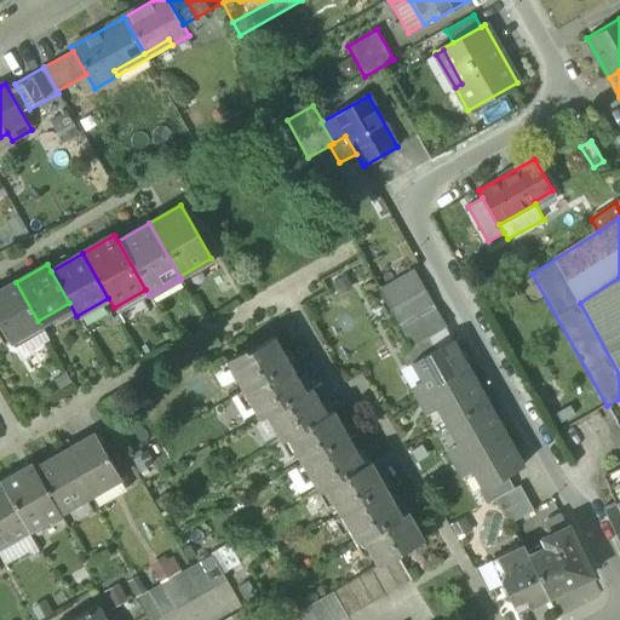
[(380,291),(411,346),(428,338),(446,327),(413,271),(380,291)]
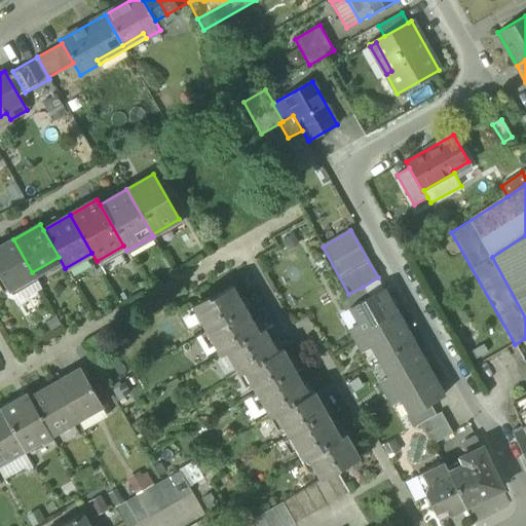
[(525,317),(525,235),(492,257),(525,317)]
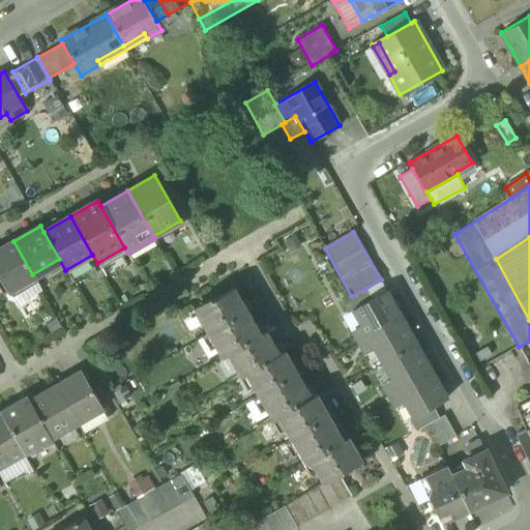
[(34,277),(32,274),(13,241),(0,248),(0,281),(7,293),(8,293),(34,277)]
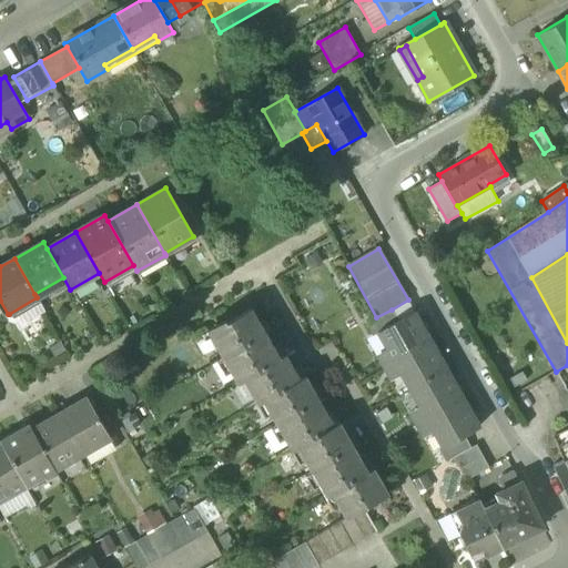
[(46,312),(37,297),(9,314),(19,332),(32,325),(30,321),(46,312)]
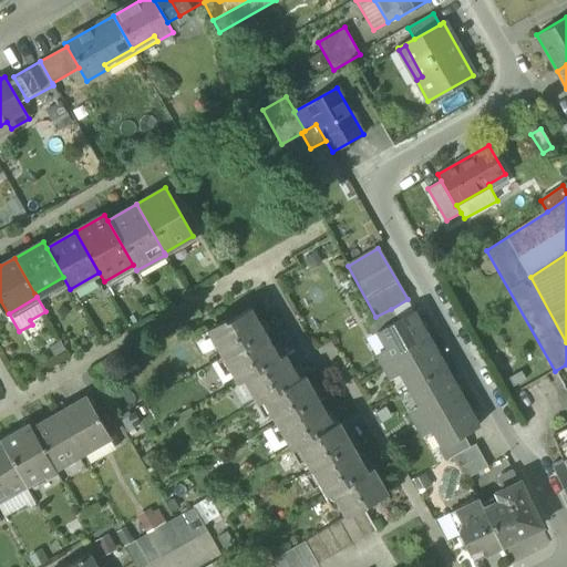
[(207,332),(222,358),(264,333),(270,330),(265,321),(259,325),(249,308),(207,332)]
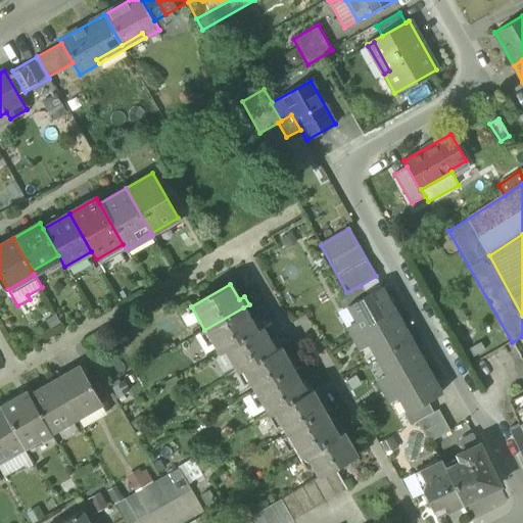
[(367,295),(361,285),(346,292),(337,297),(344,310),(348,307),(347,306),(367,295)]
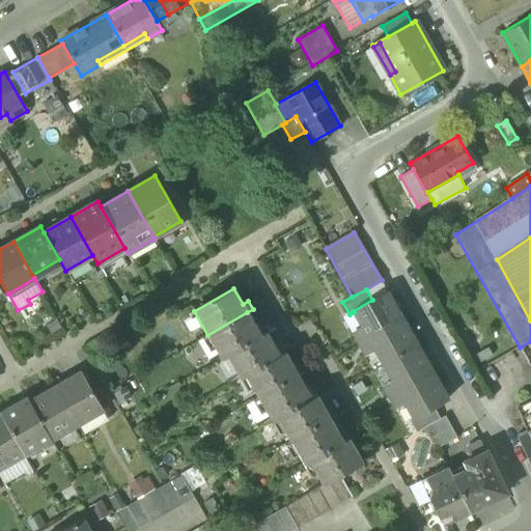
[(365,327),(370,337),(398,322),(393,312),(395,311),(396,308),(387,291),(372,300),(353,311),(354,312),(362,328),(365,327)]
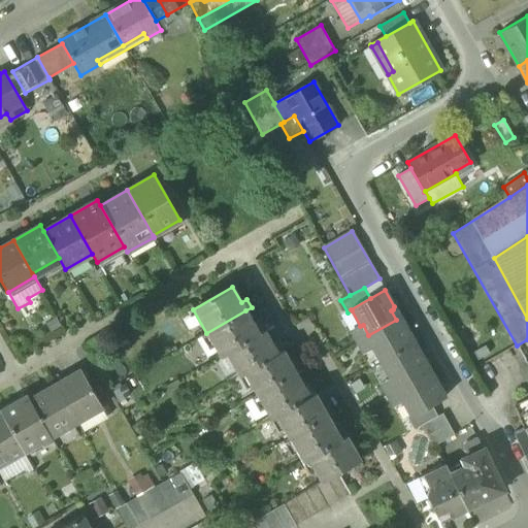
[(255,326),(245,310),(206,333),(220,356),(225,353),(265,330),(260,322),(255,326)]
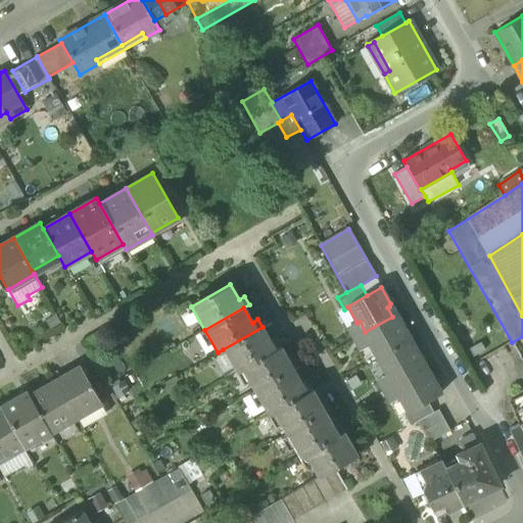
[(396,314),(392,317),(365,332),(371,342),(369,343),(378,360),(407,343),(401,334),(405,333),(406,330),(396,314)]
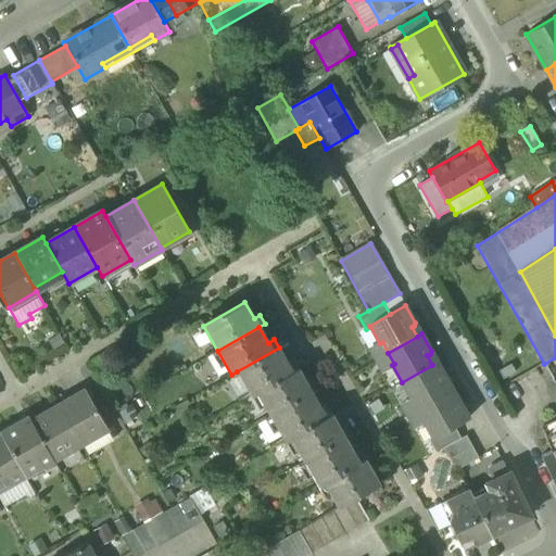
[(381,371),(392,365),(394,364),(388,353),(382,342),(379,343),(369,350),(381,371)]
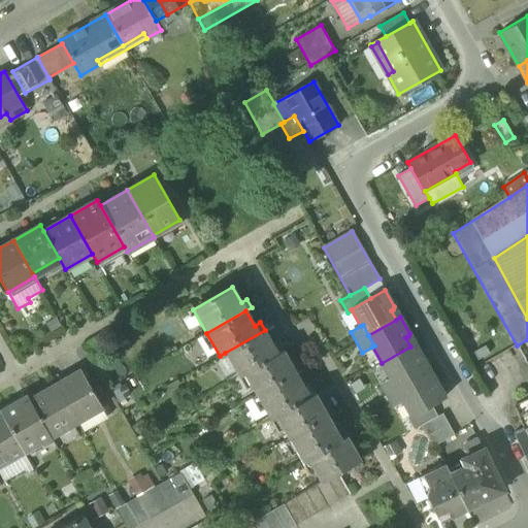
[(273,345),(265,330),(225,353),(238,376),(244,372),(284,351),(279,342),(273,345)]
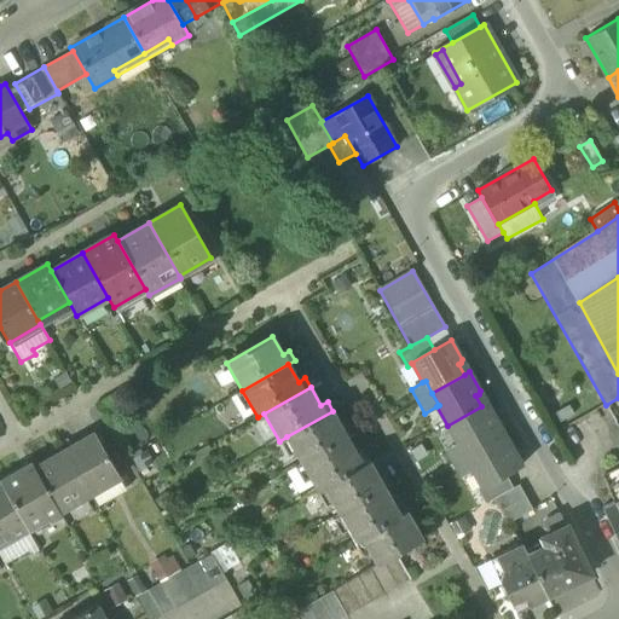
[(487,403),(481,406),(447,426),(458,445),(461,443),(468,455),(499,438),(493,427),(497,426),(497,422),(487,403)]
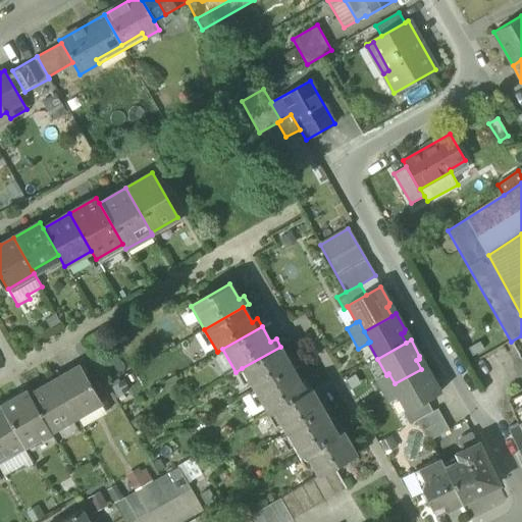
[(289,361),(280,347),(242,368),(254,392),(293,369),(298,366),(294,358),(289,361)]
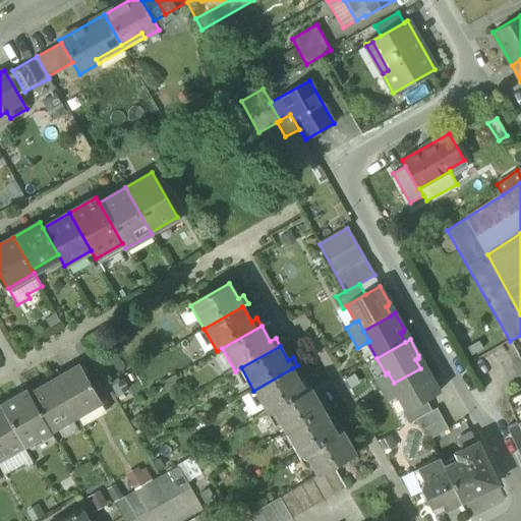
[(424,365),(420,368),(394,383),(399,393),(397,395),(405,410),(406,411),(425,400),(436,395),(430,386),(432,385),(433,382),(424,365)]
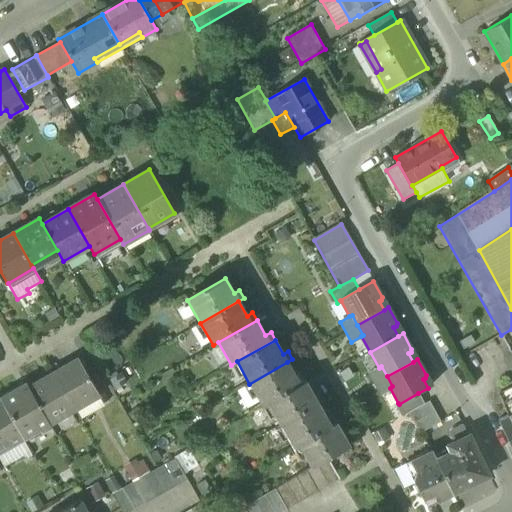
[(78,360),(54,374),(74,408),(98,395),(78,360)]
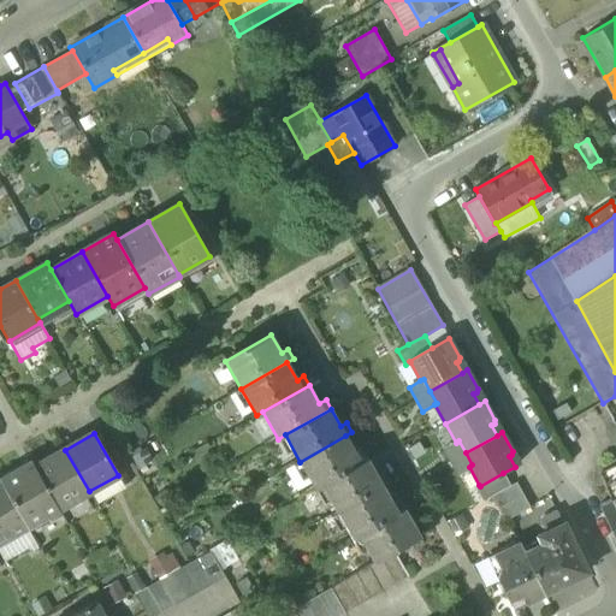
[(356,454),(345,436),(300,462),(315,489),(321,486),(367,460),(362,450),(356,454)]
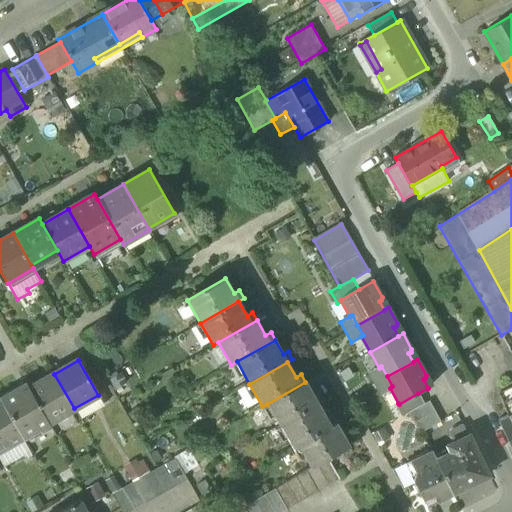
[(380,393),(390,388),(392,386),(387,376),(381,366),(379,368),(369,373),(380,393)]
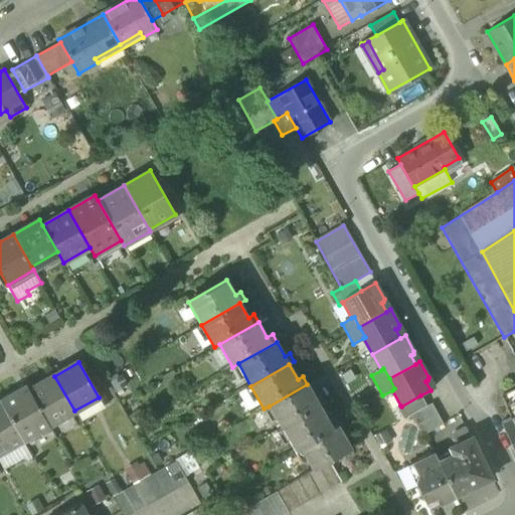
[(123,374),(109,381),(115,393),(129,385),(123,374)]
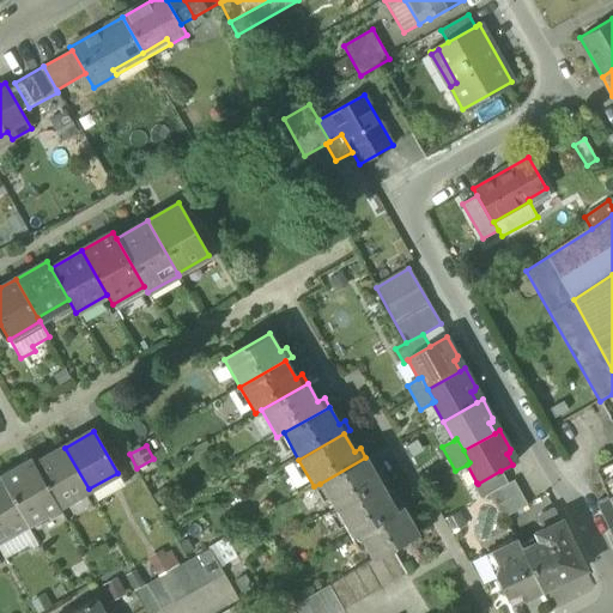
[(58,507),(89,489),(65,448),(34,465),(58,507)]
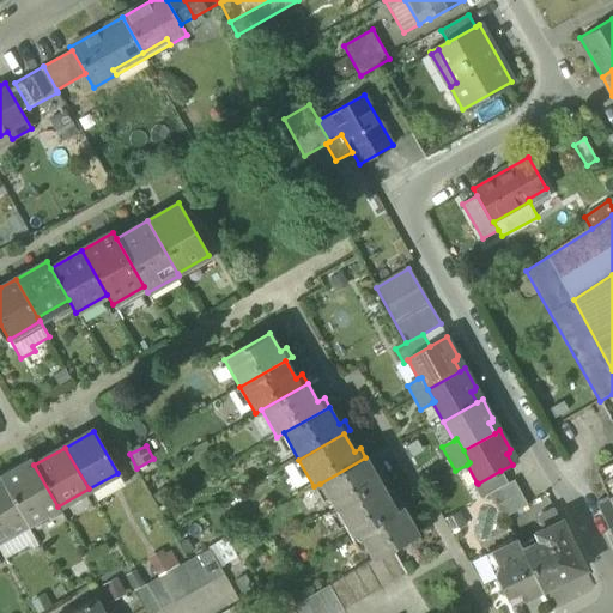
[(376,474),(365,457),(320,484),(335,510),(381,484),(388,480),(382,471),(376,474)]
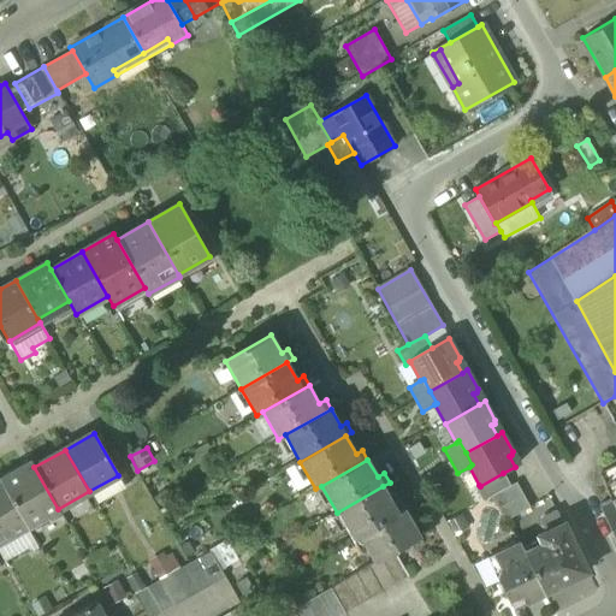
[(61,515),(58,509),(34,467),(30,461),(0,478),(0,480),(1,484),(28,529),(35,526),(34,522),(47,515),(51,522),(61,515)]
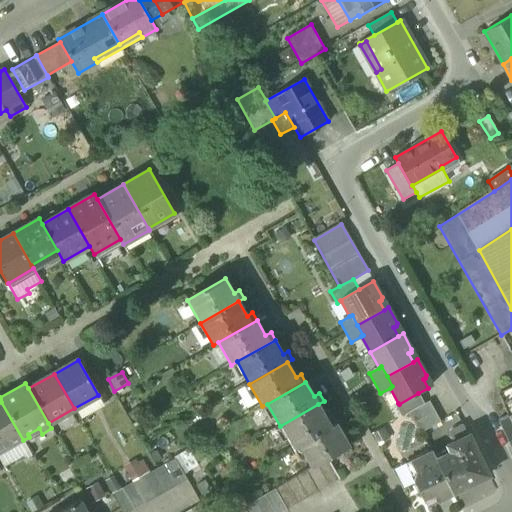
[(401,417),(408,413),(424,404),(418,393),(399,404),(398,403),(395,405),(401,417)]
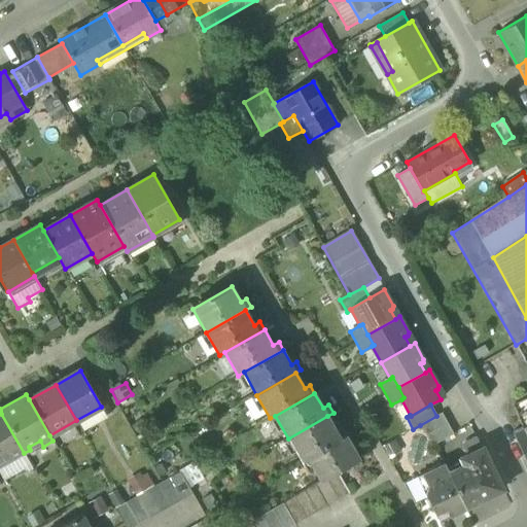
[(101,407),(76,420),(83,432),(108,418),(101,407)]
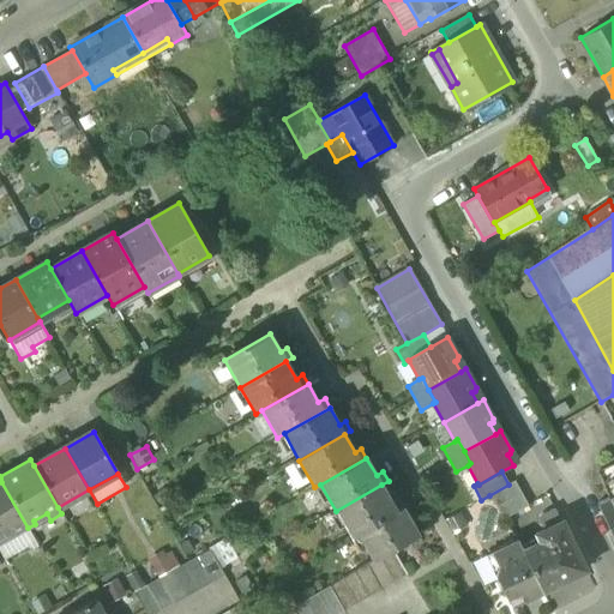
[(515,481),(509,485),(489,495),(504,521),(529,506),(515,481)]
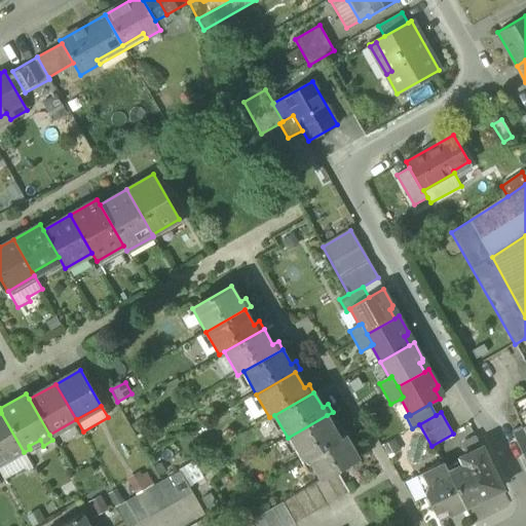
[(0,465),(24,452),(1,413),(0,413),(0,465)]
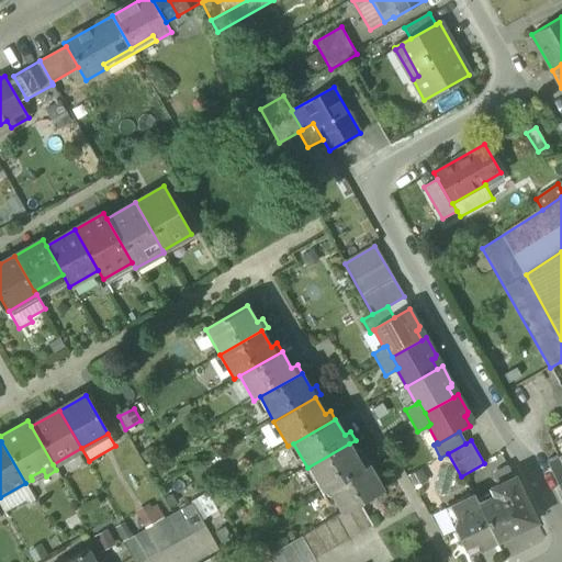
[(358,460),(349,444),(307,468),(322,492),(327,489),(369,464),(364,456),(358,460)]
